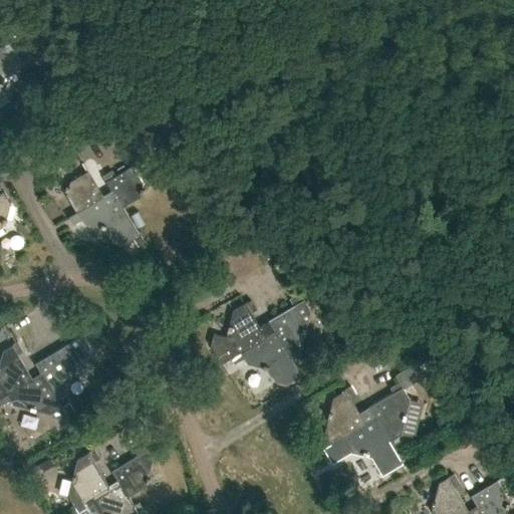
[(121,208),(122,207),(139,198),(141,193),(143,194),(145,188),(142,187),(143,184),(134,167),(141,163),(140,162),(114,176),(111,171),(102,176),(111,192),(121,208)]
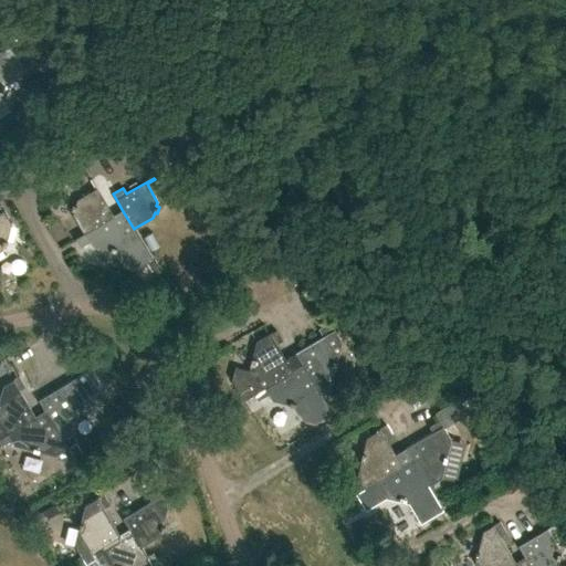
[(73,216),(83,233),(113,216),(92,179),(90,180),(95,189),(76,200),(75,205),(73,203),(71,210),(74,211),(73,216)]
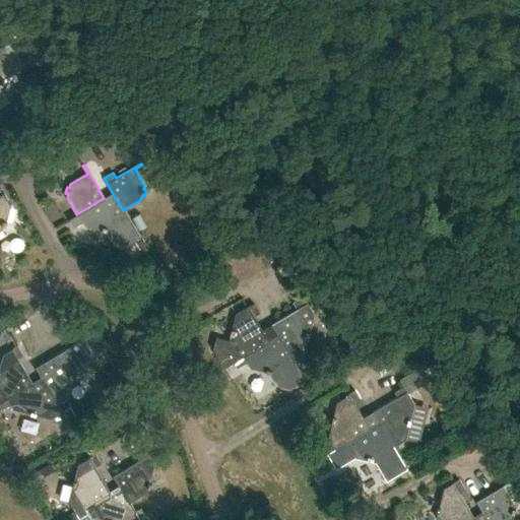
[(0,256),(2,256),(0,252),(0,231),(3,230),(4,226),(6,226),(8,221),(6,220),(10,205),(0,189),(0,188),(0,256)]
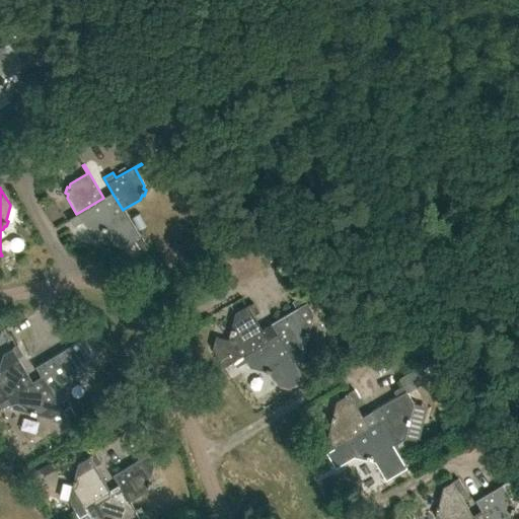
[(123,210),(113,194),(103,198),(76,214),(77,215),(69,219),(73,227),(83,221),(85,225),(108,231),(116,244),(125,246),(140,237),(124,209),(123,210)]
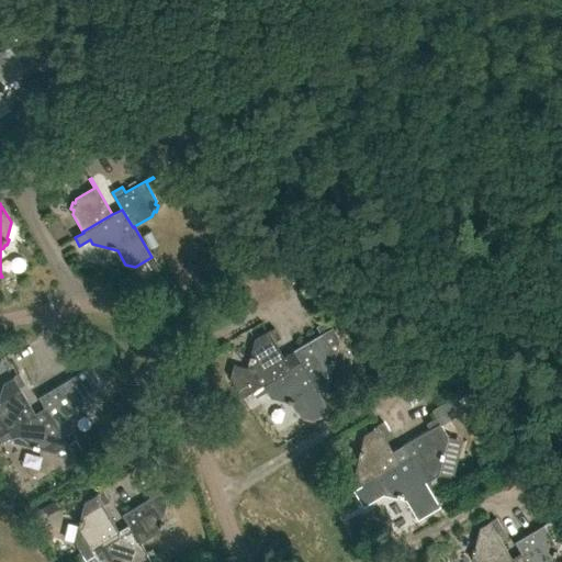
[(6,263),(11,276),(31,266),(24,254),(6,263)]
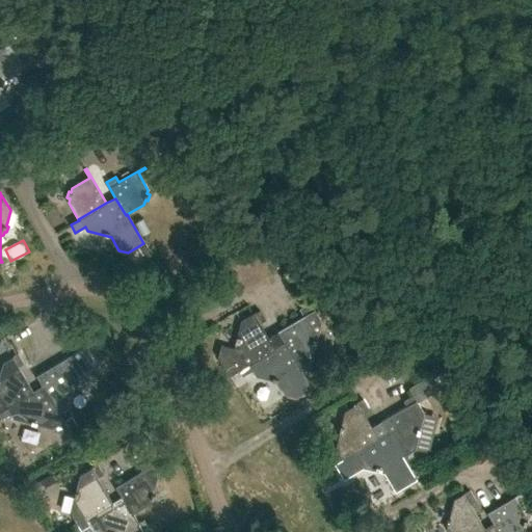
[(301,370),(311,365),(316,345),(317,346),(319,340),(317,340),(322,322),(311,303),(299,310),(303,317),(278,331),(285,342),(301,370)]
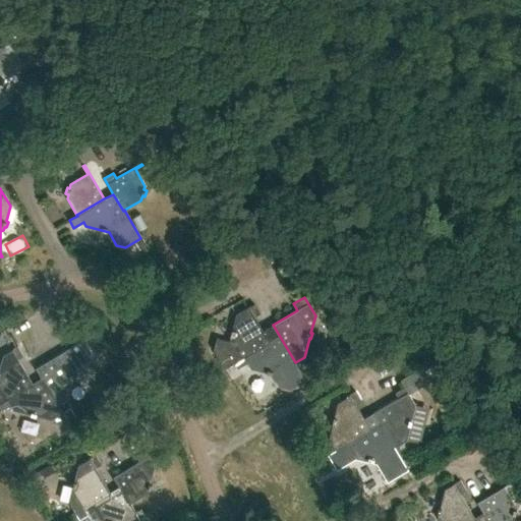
[(234,361),(243,356),(269,341),(254,317),(261,313),(254,304),(236,314),(229,342),(217,338),(213,351),(224,368),(235,362),(234,361)]
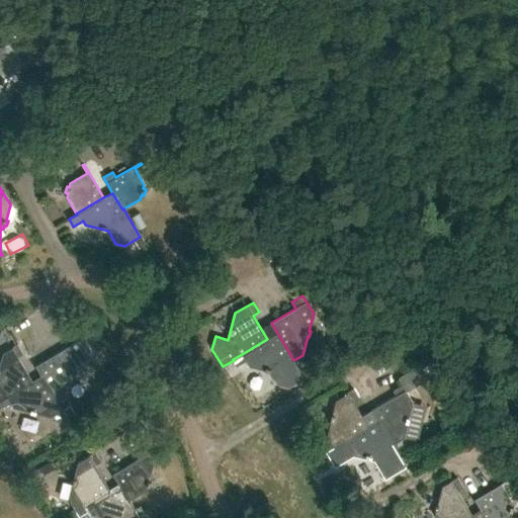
[(0,400),(6,397),(31,381),(17,357),(23,354),(17,345),(10,332),(4,336),(11,349),(2,354),(0,363),(0,400)]
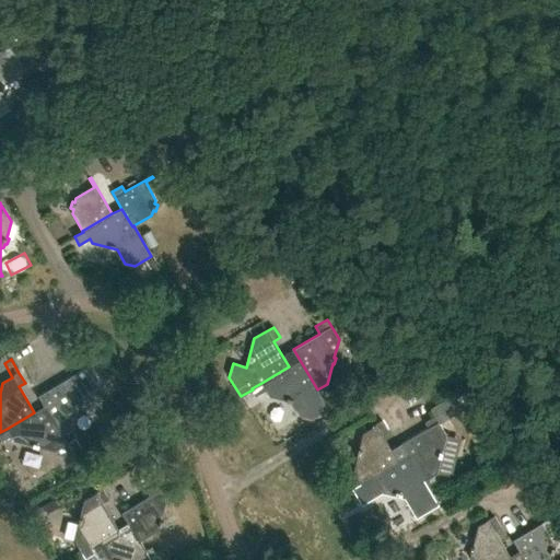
[(317,389),(300,360),(289,366),(261,383),(252,388),(253,389),(255,395),(266,389),(269,396),(292,403),(301,417),(312,420),(329,410),(317,389)]
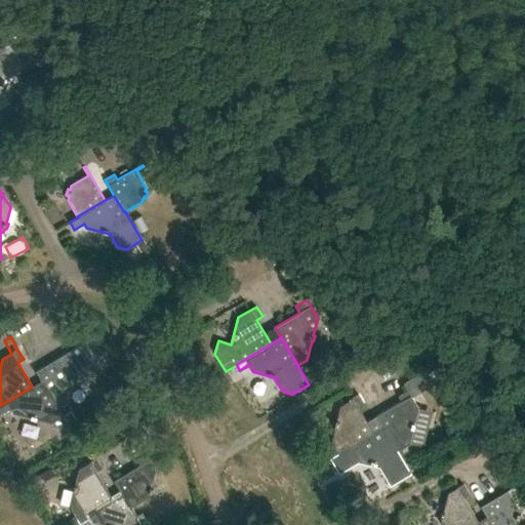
[(57,408),(63,417),(64,416),(70,428),(77,422),(71,411),(64,415),(58,408),(68,403),(74,377),(91,366),(93,360),(83,342),(36,371),(41,381),(57,408)]
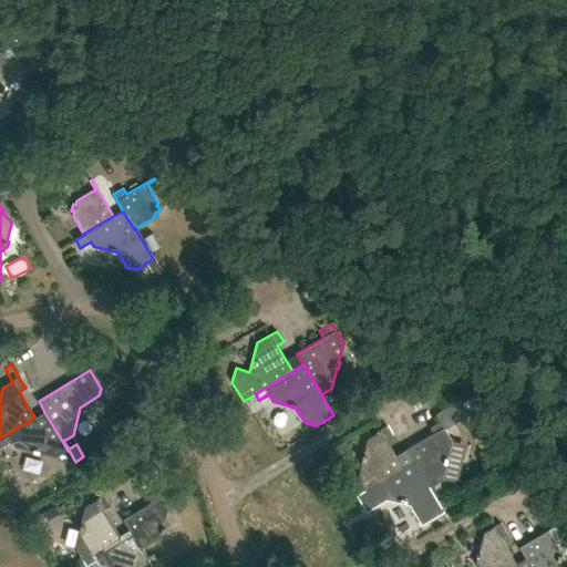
[(62,441),(44,412),(34,418),(7,434),(0,437),(0,446),(1,449),(11,442),(14,446),(33,452),(39,454),(40,453),(55,457),(68,451),(62,441)]
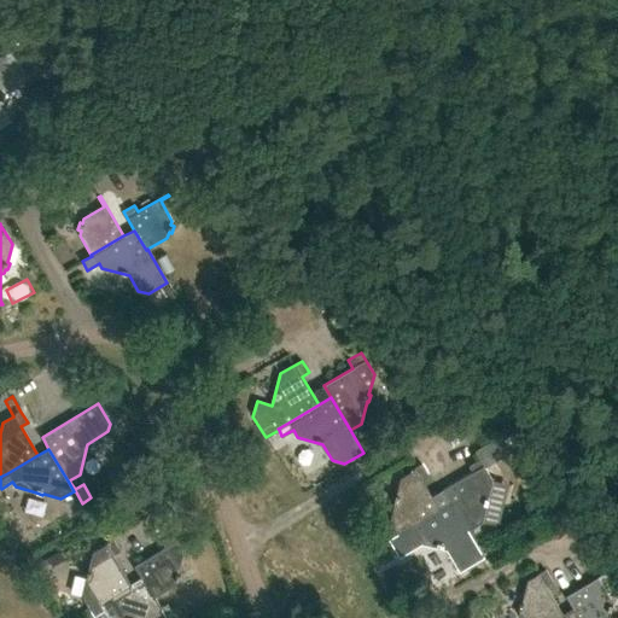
[(467,531),(468,530),(483,522),(487,505),(488,506),(490,497),(488,497),(493,481),(481,460),(468,466),(472,472),(443,490),(450,502),(467,531)]
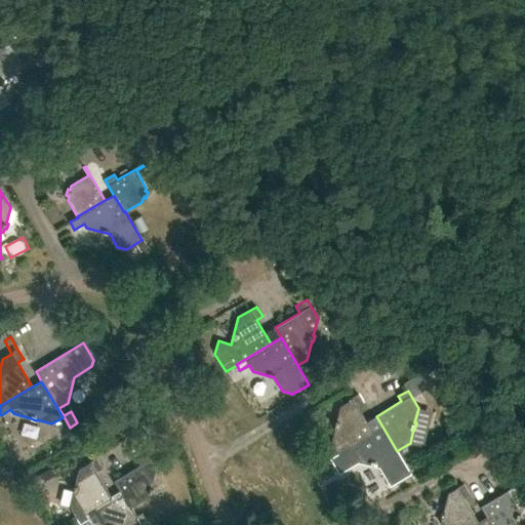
[(349,446),(373,432),(359,408),(364,405),(358,394),(352,398),(353,400),(339,407),(336,421),(335,421),(334,427),(336,427),(332,443),(338,453),(349,446)]
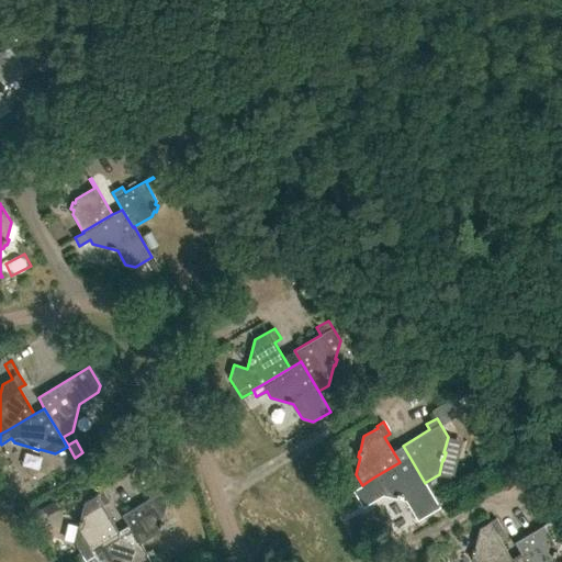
[(425,483),(409,457),(400,462),(373,478),(362,485),(366,492),(378,485),(381,490),(397,494),(397,496),(403,497),(404,495),(422,499),(433,493),(426,482),(425,483)]
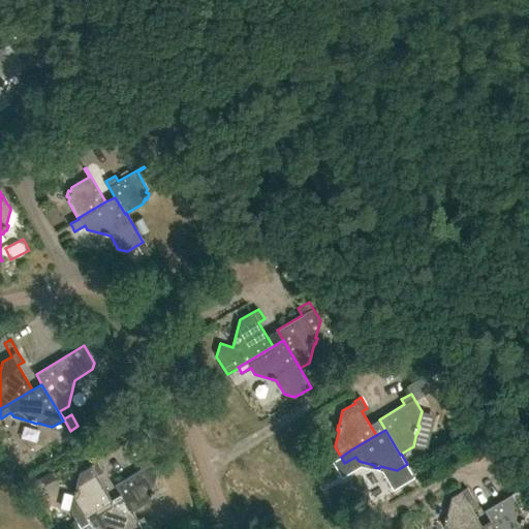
[(85,516),(112,500),(98,475),(103,472),(97,463),(80,473),(69,510),(76,521),(85,516)]
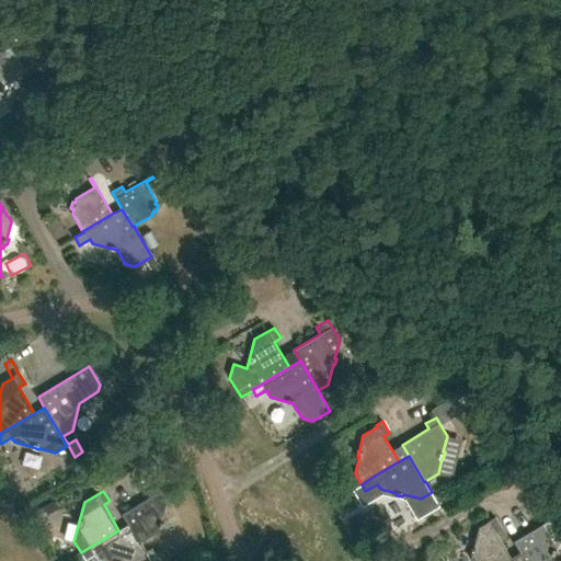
[(147,551),(141,542),(159,531),(160,526),(163,527),(164,521),(161,521),(167,502),(160,492),(122,514),(128,525),(150,560),(152,560),(157,559),(151,549),(147,551)]
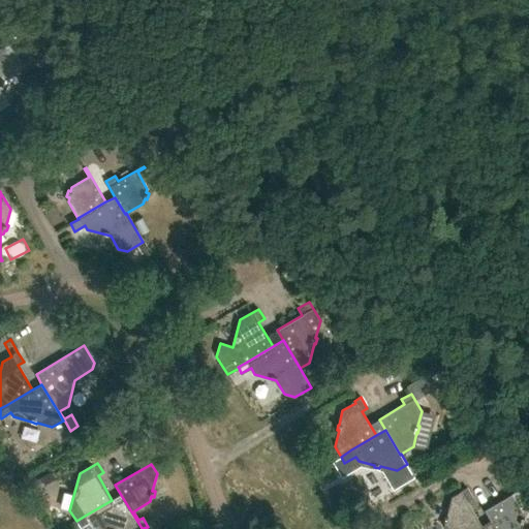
[(445,528),(476,528),(481,526),(468,502),(473,499),(467,489),(452,497),(447,516),(445,515),(443,521),(445,521),(444,526),(445,528)]
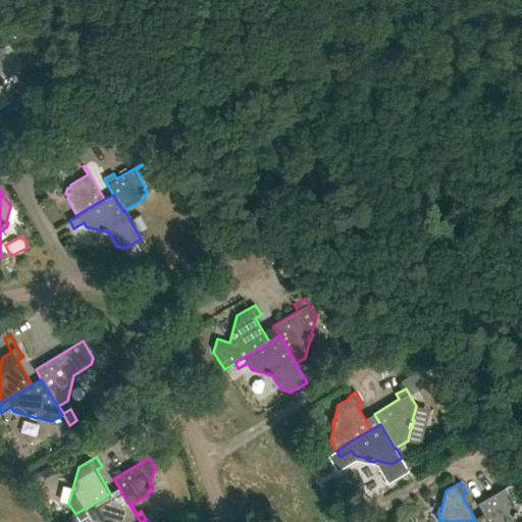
[(488,521),(509,521),(513,520),(514,516),(517,517),(518,511),(516,510),(517,506),(506,487),(478,504),(484,514),(488,521)]
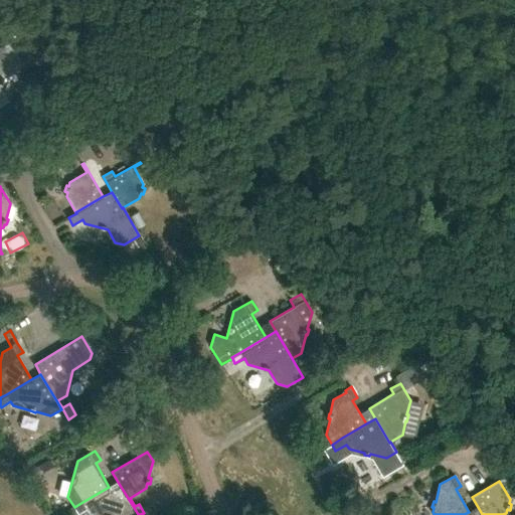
[(138,514),(118,482),(109,487),(82,502),(74,507),(78,514),(87,509),(90,513),(97,514),(138,514)]
